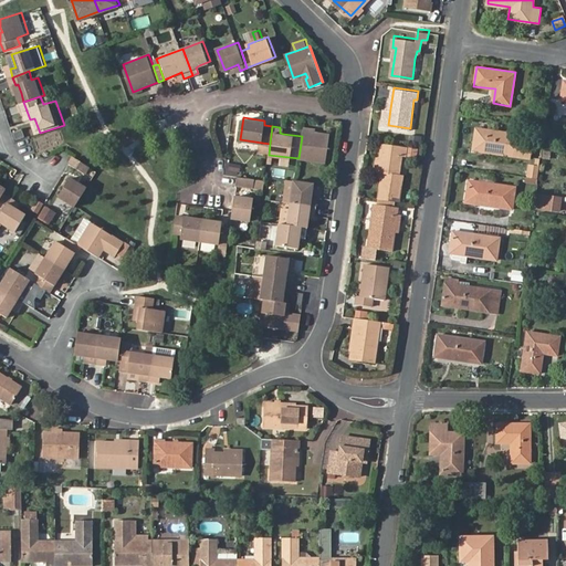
[(477,128),(473,149),(521,157),(530,158),(532,144),(522,143),(523,134),(477,128)]
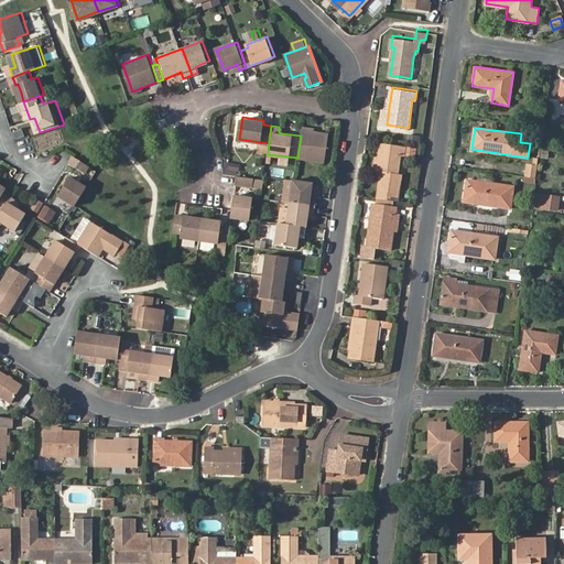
[(12,132),(15,141),(23,138),(21,129),(12,132)]
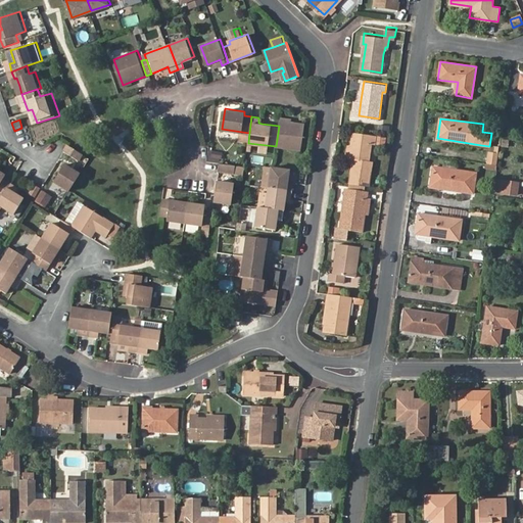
[(280,120),(276,146),(300,149),(304,123),(291,122),(280,120)]
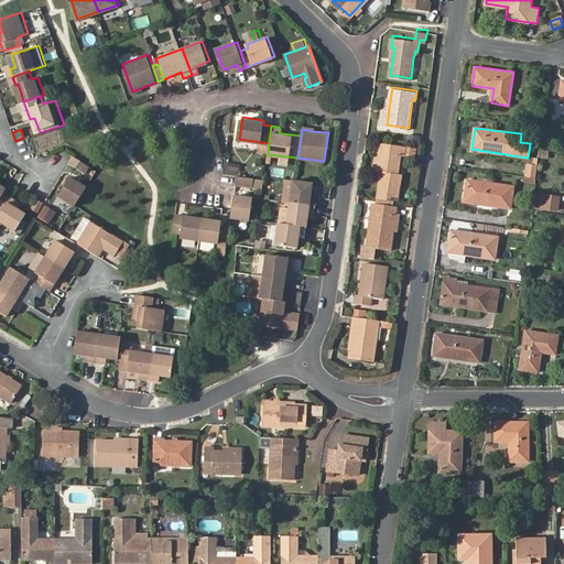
[(381,175),(378,196),(393,198),(399,198),(402,172),(398,171),(401,153),(404,153),(407,144),(381,141),(379,158),(378,169),(378,170),(381,170),(381,175)]
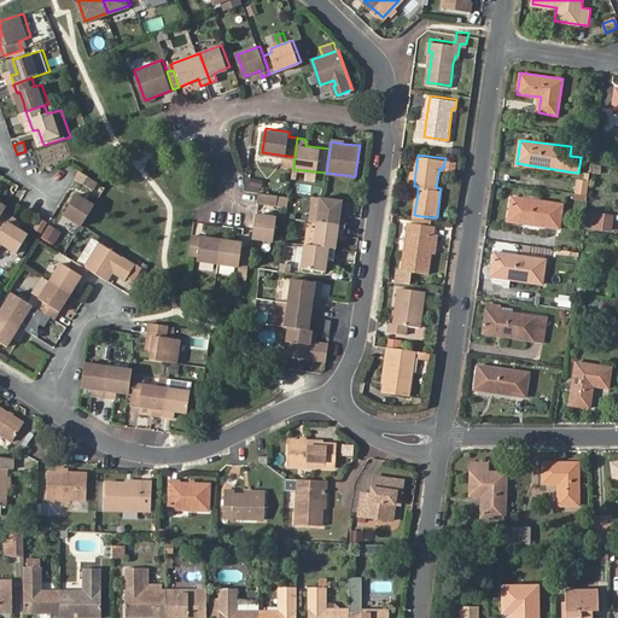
[(95,188),(100,181),(83,170),(79,178),(95,188)]
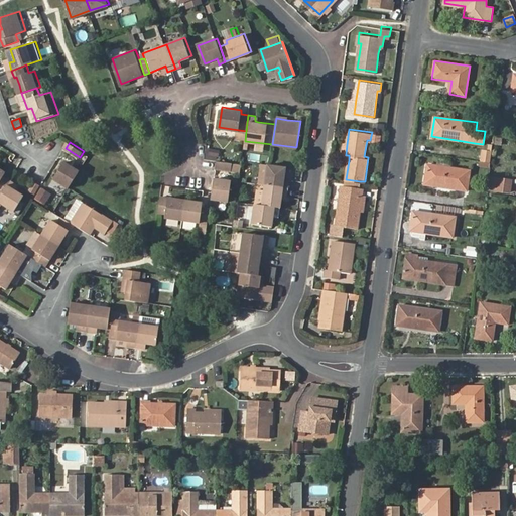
[(476,159),(477,152),(458,149),(457,156),(476,159)]
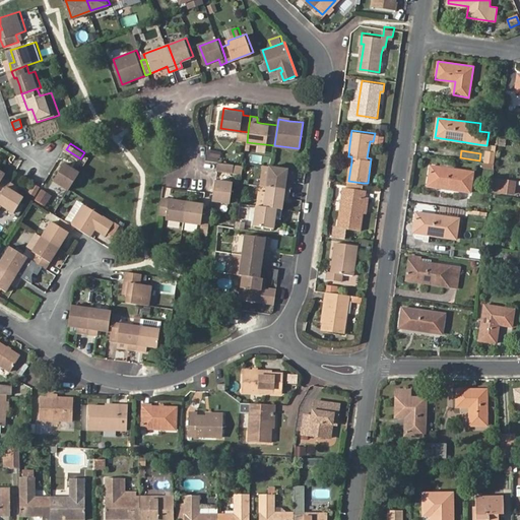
[(494,163),(495,152),(490,151),(485,151),(483,161),(494,163)]
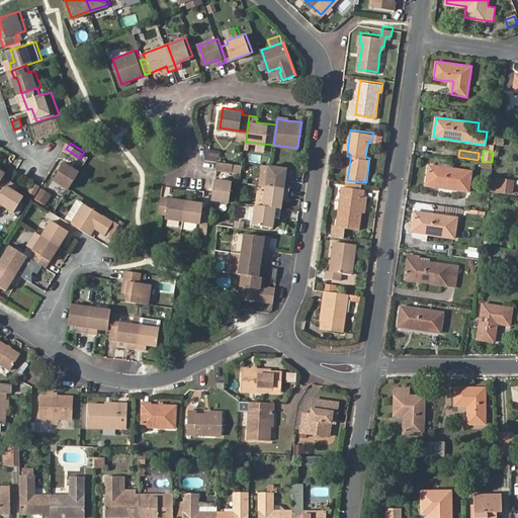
[(241,173),(242,165),(217,161),(216,169),(241,173)]
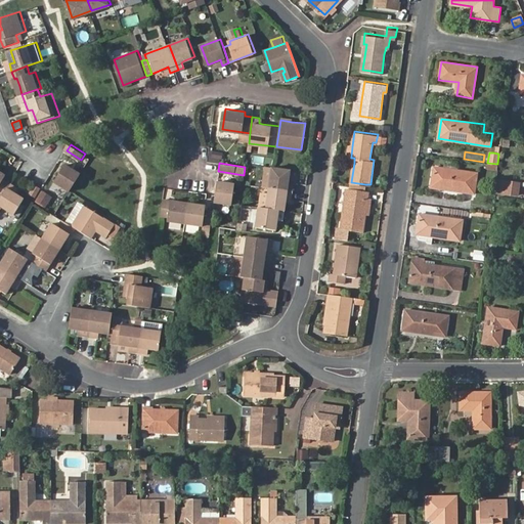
[(73,191),(74,189),(83,173),(68,164),(57,181),(73,191)]
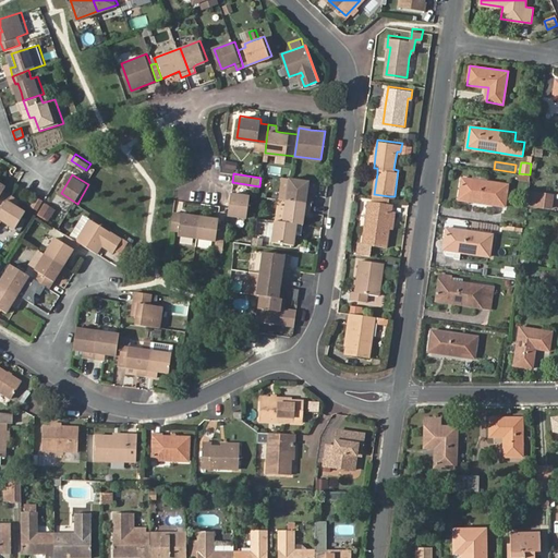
[(462,177),(459,199),(506,205),(509,183),(462,177)]
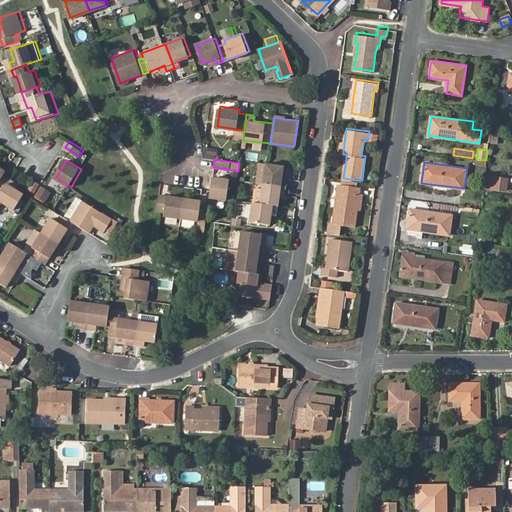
[(283,176),(285,166),(267,163),(265,163),(262,183),(287,186),(288,180),(283,180),(283,176)]
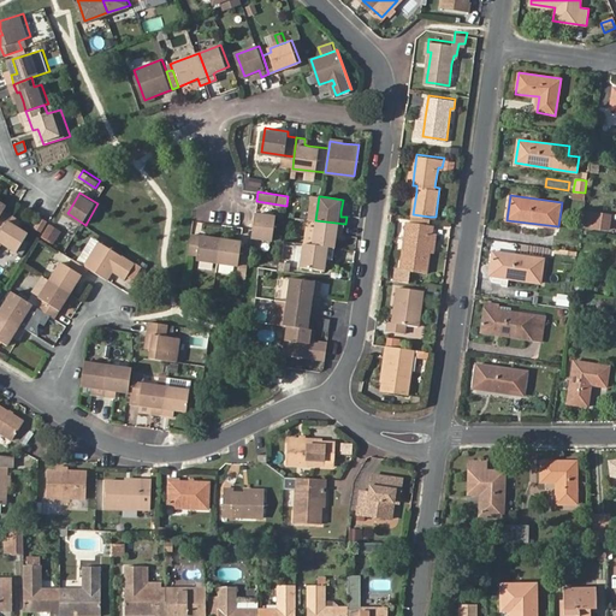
[(0,226),(5,230),(15,214),(7,209),(10,205),(0,199),(0,226)]
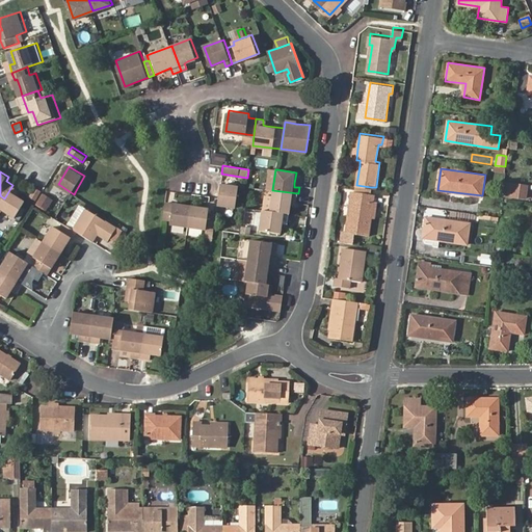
[(235,185),(236,179),(222,177),(221,183),(235,185)]
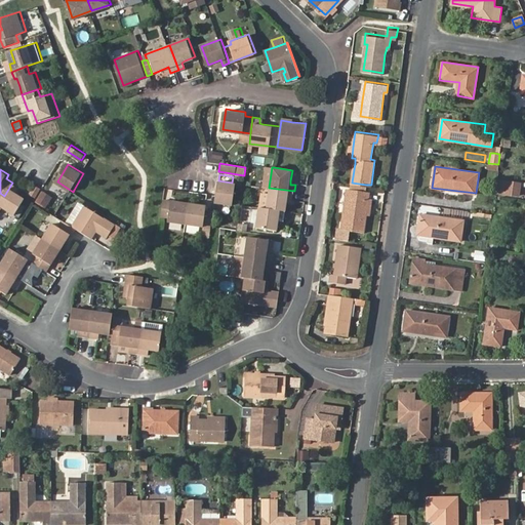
[(505,193),(506,183),(497,180),(496,193),(505,193)]
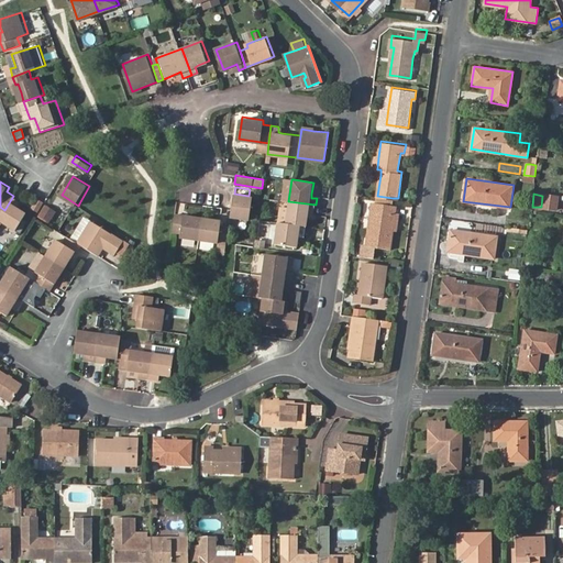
[(252,198),(233,195),(232,207),(230,217),(249,219),(252,198)]
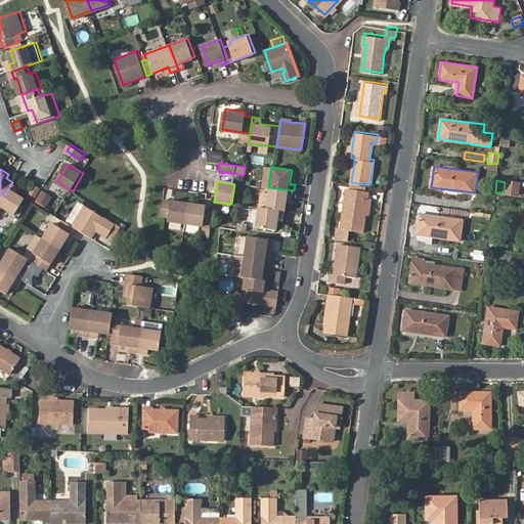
[(519,183),(505,181),(505,182),(504,192),(517,194),(519,183)]
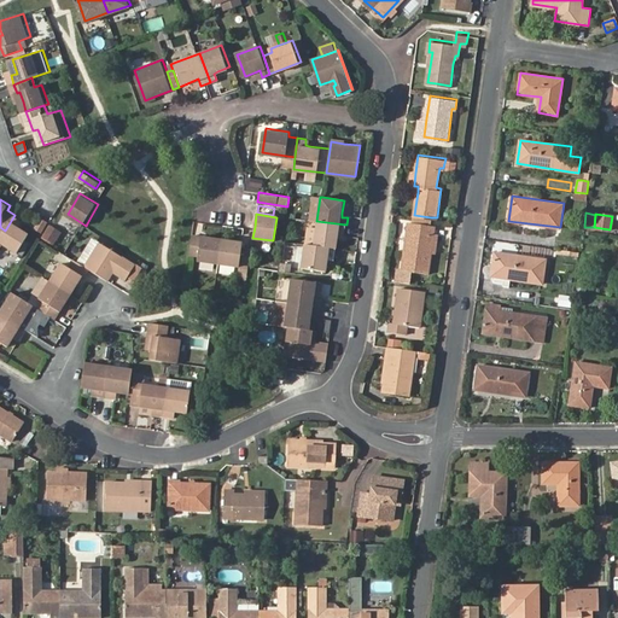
[(5,231),(0,237),(0,238),(4,242),(0,246),(17,257),(31,233),(22,227),(19,226),(22,220),(15,215),(5,231)]
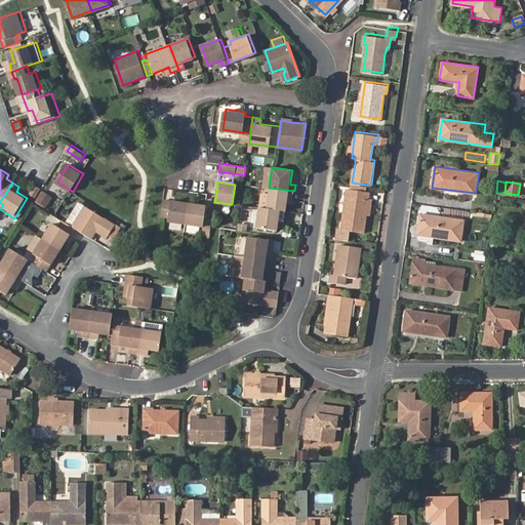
[(366,185),(352,183),(352,188),(349,187),(341,227),(351,229),(364,231),(367,212),(368,198),(370,191),(365,190),(366,185)]
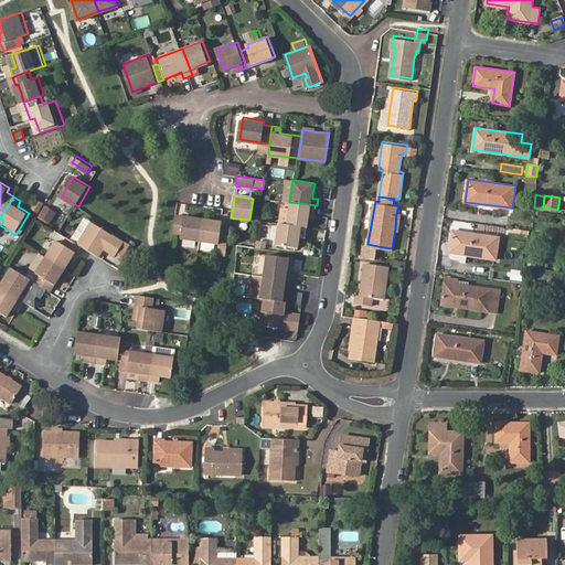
[(316,214),(317,205),(289,202),(287,224),(308,226),(309,216),(310,213),(316,214)]
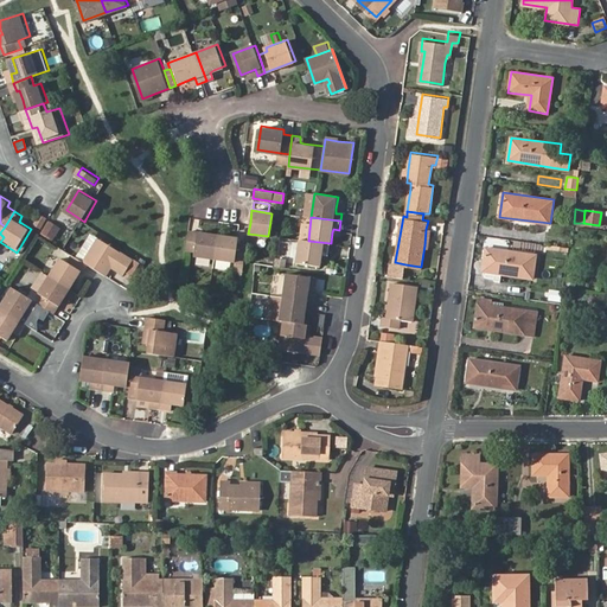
[(62,225),(50,219),(43,231),(55,237),(62,225)]
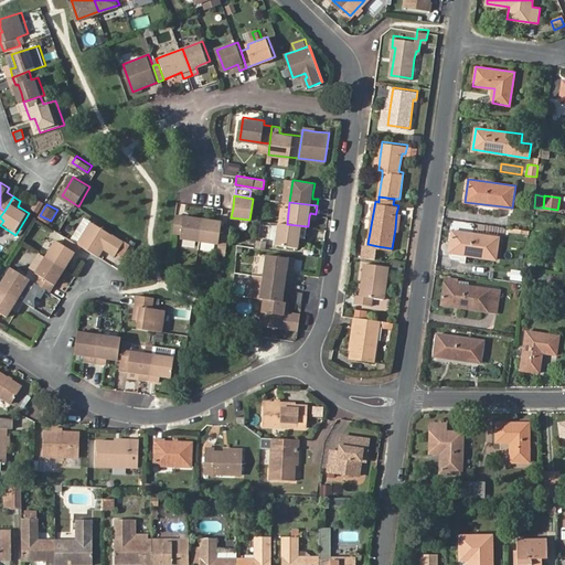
[(203,219),(176,215),(173,233),(181,234),(180,238),(200,241),(203,219)]
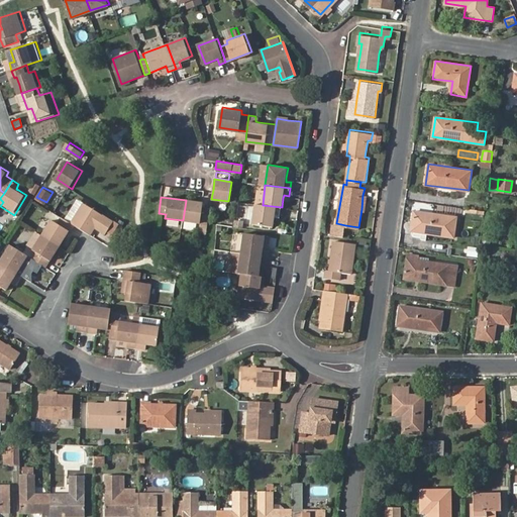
[(80,212),(86,202),(80,198),(74,207),(80,212)]
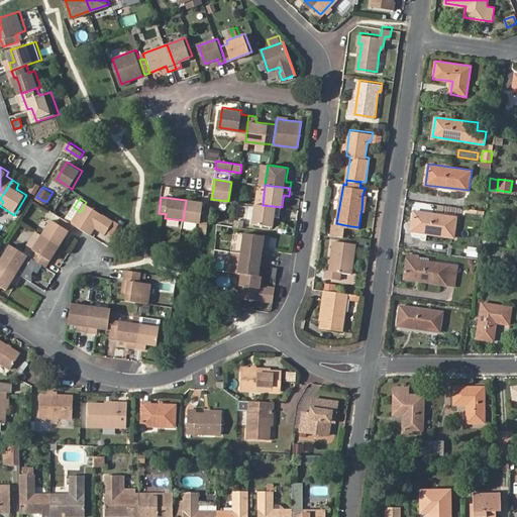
[(183,220),(208,224),(208,222),(210,207),(202,206),(203,202),(186,200),(183,220)]
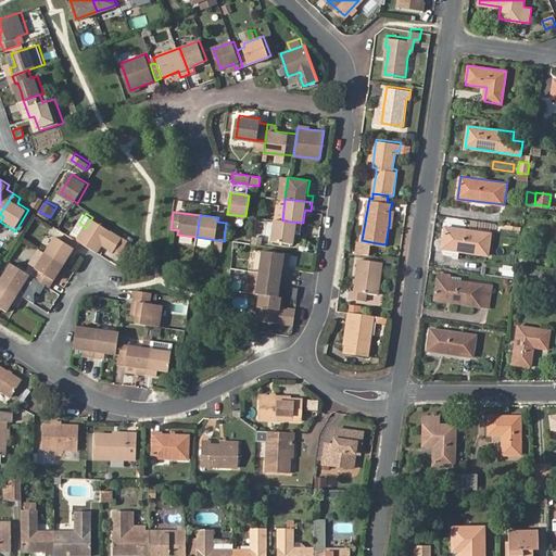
[(84,241),(92,247),(99,251),(104,242),(105,240),(110,242),(109,245),(116,250),(125,237),(92,216),(92,217),(86,228),(79,238),(84,241)]
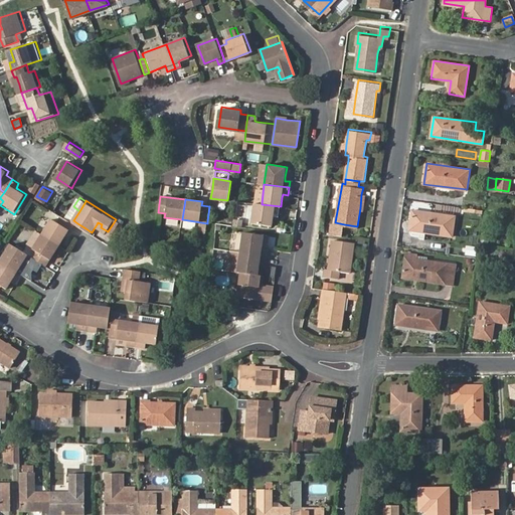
[(280,213),(281,206),(262,204),(254,203),(251,223),(272,226),(274,216),(274,213),(280,213)]
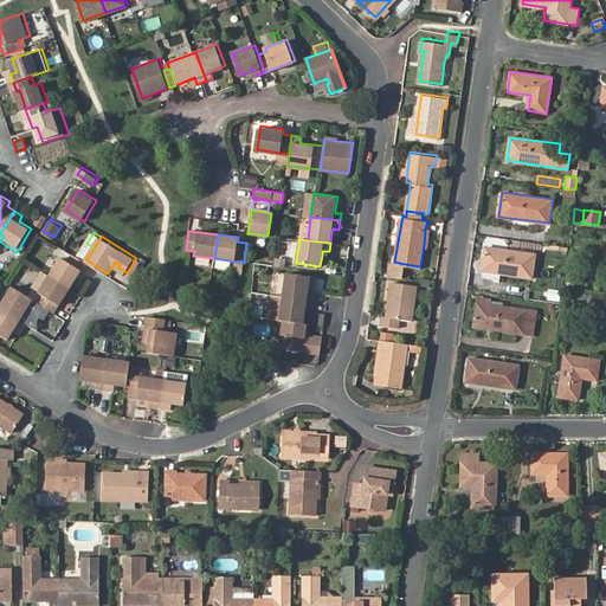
[(534,255),(487,247),(483,271),(485,277),(494,278),(495,281),(501,282),(501,274),(532,278),(534,255)]
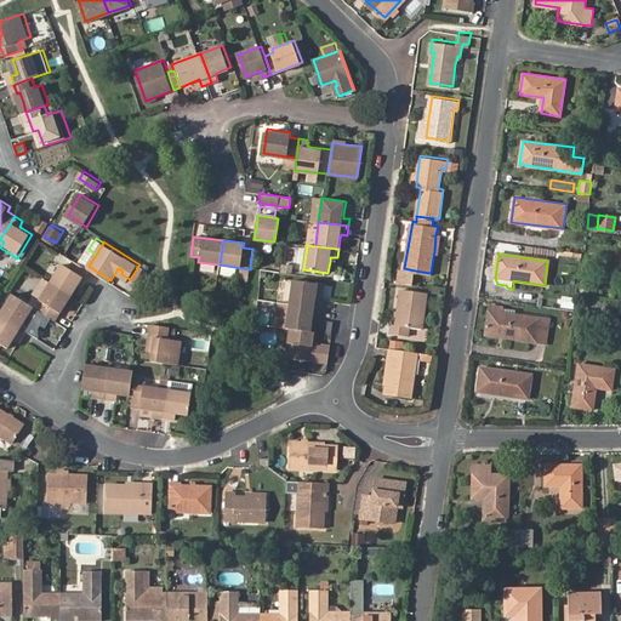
[(89,277),(93,269),(89,266),(77,258),(72,267),(66,263),(53,280),(74,294),(81,281),(85,275),(89,277)]
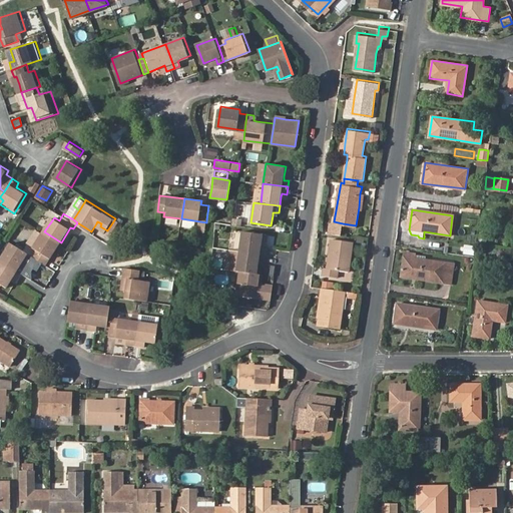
[(343,223),(334,221),(330,221),(328,231),(341,233),(343,223)]
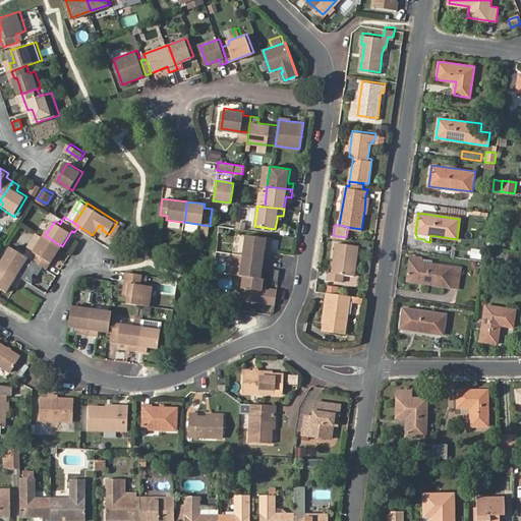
[(29,245),(36,250),(45,236),(37,231),(29,245)]
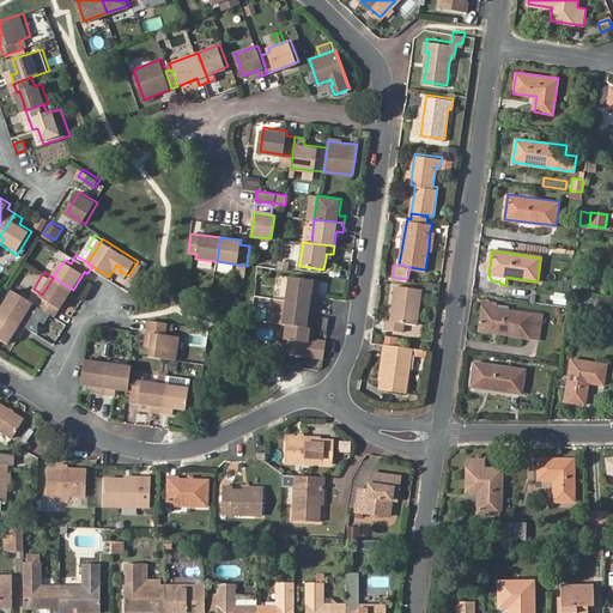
[(47,297),(42,305),(58,315),(73,290),(53,277),(53,278),(42,295),(47,297)]
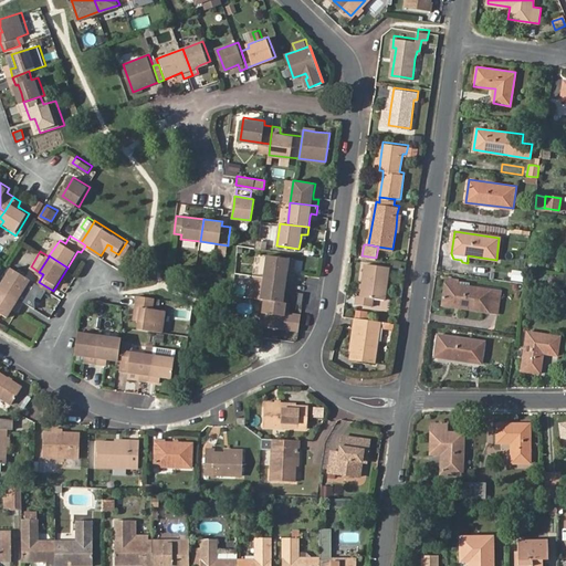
[(264,276),(292,281),(293,273),(295,260),(268,255),(264,276)]
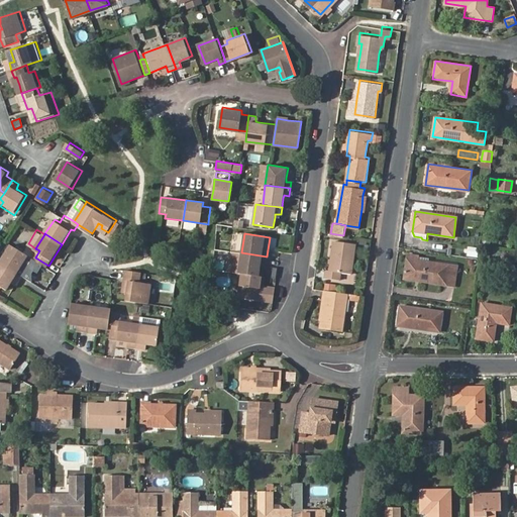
[(355,241),(334,238),(330,268),(326,268),(325,276),(340,278),(341,270),(352,272),(355,241)]
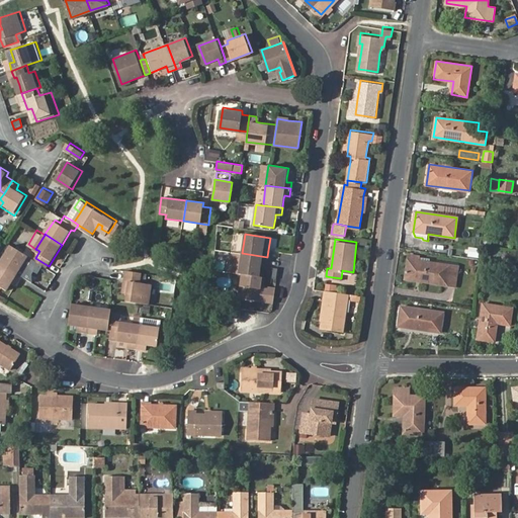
[(3,261),(24,275),(28,269),(23,266),(25,264),(30,255),(14,244),(3,261)]
